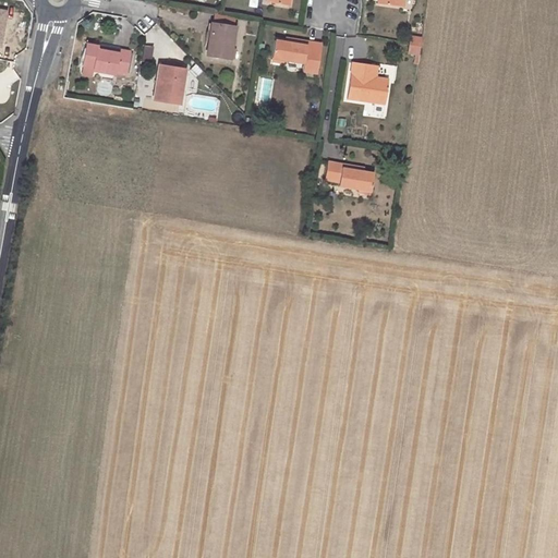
[(234,27),(213,24),(207,55),(230,59),(234,27)]
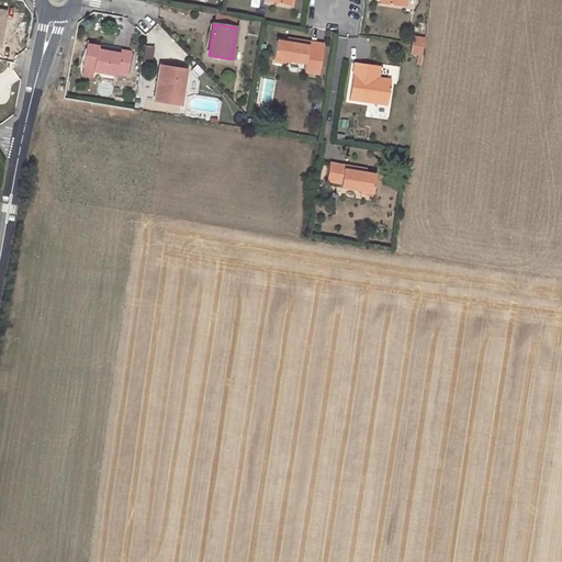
[(425,38),(414,36),(413,45),(424,46),(425,38)]
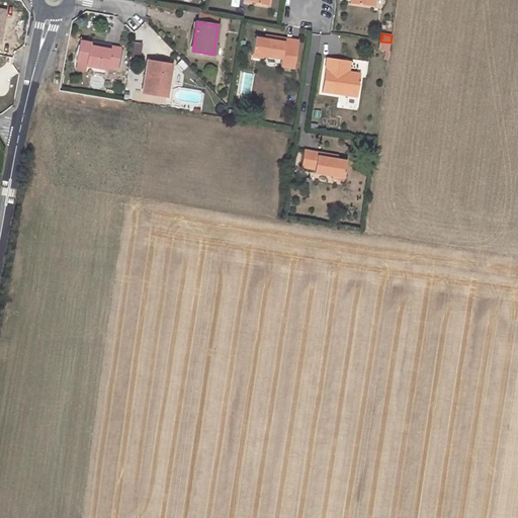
[(295,69),(299,41),(285,38),(285,42),(265,39),(255,37),(253,54),(263,56),(282,59),(281,67),(295,69)]
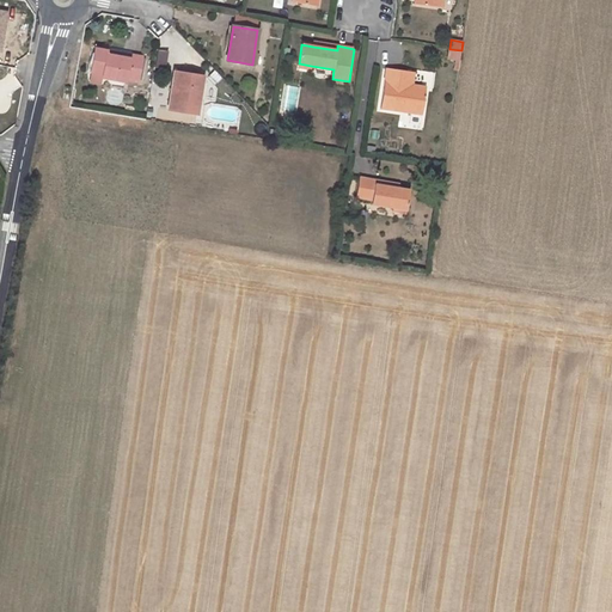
[(90,72),(105,74),(104,78),(127,83),(127,79),(139,80),(144,57),(132,55),(130,59),(109,55),(110,51),(93,48),(90,72)]
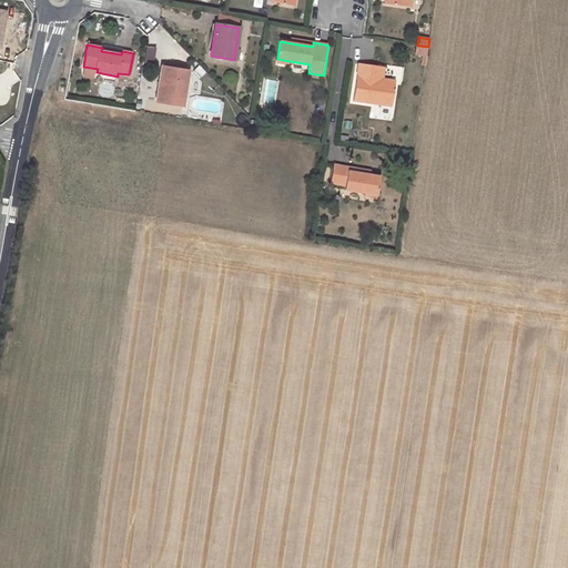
[(416,54),(427,56),(428,47),(417,46),(416,54)]
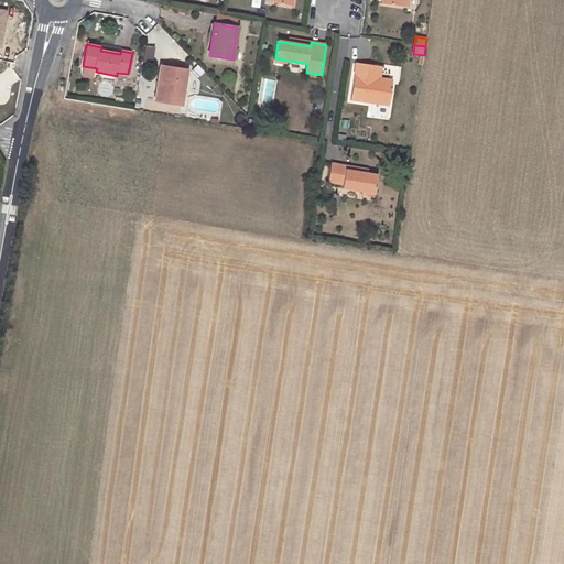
[(356,64),(350,99),(389,105),(392,80),(379,78),(375,78),(376,66),(356,64)]
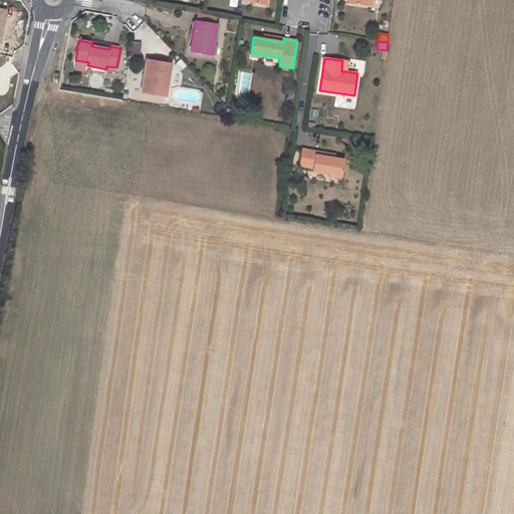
[(147,60),(145,74),(148,74),(145,92),(166,96),(171,65),(147,60)]
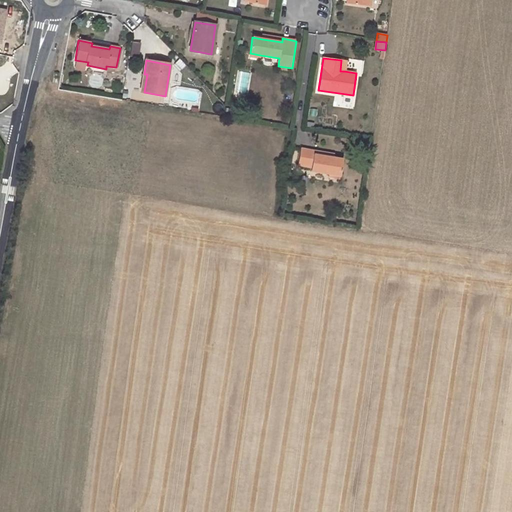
[(343,160),(333,158),(313,155),(314,151),(301,148),(299,164),(311,167),(311,170),(340,175),(343,160)]
